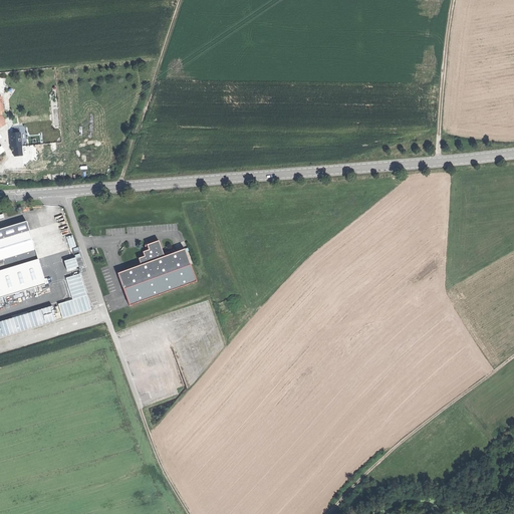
[(22,156),(20,133),(10,134),(11,147),(13,147),(14,157),(22,156)]
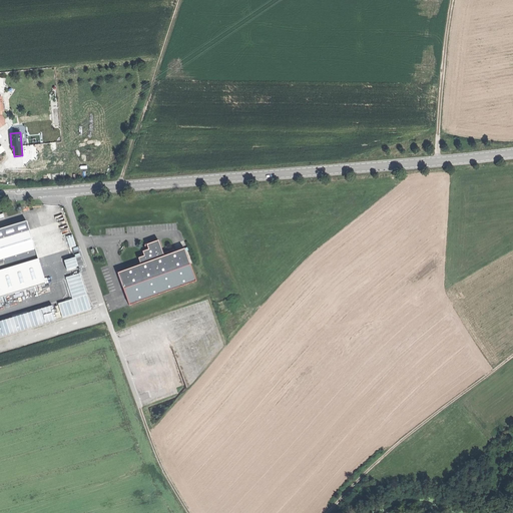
[(0,237),(29,228),(26,219),(0,226),(0,237)]
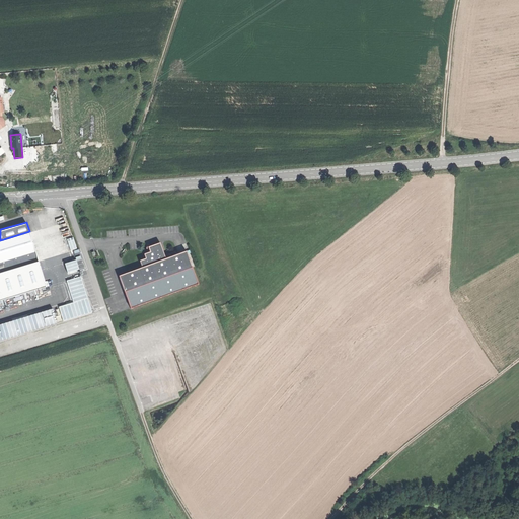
[(0,240),(0,268),(38,257),(29,231),(0,240)]
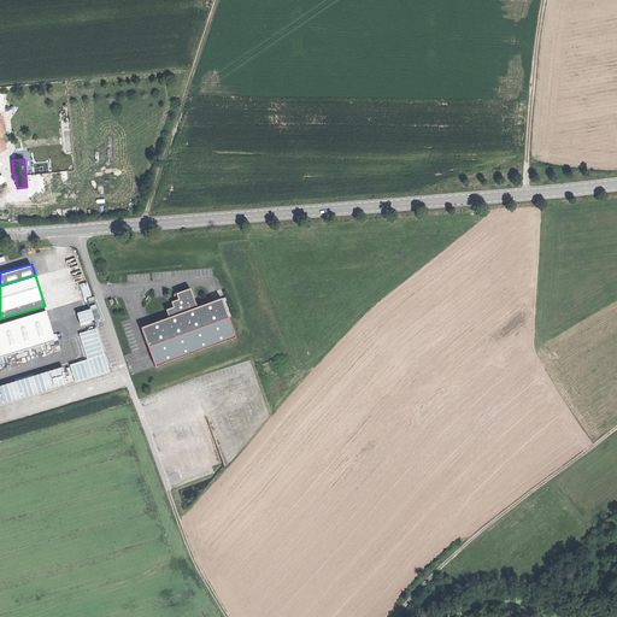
[(80,285),(84,298),(92,295),(87,281),(80,285)]
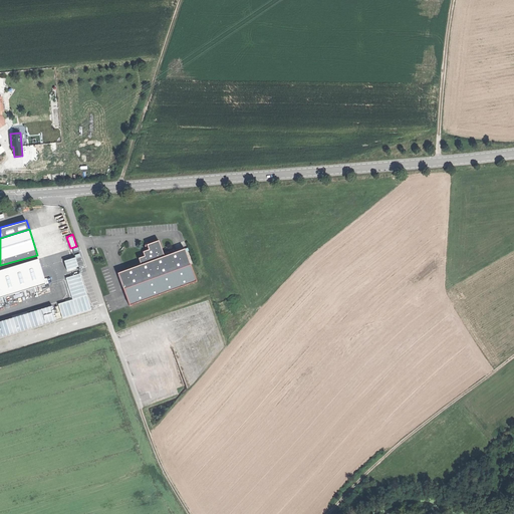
[(151,242),(148,246),(148,247),(149,248),(143,251),(144,255),(138,257),(141,263),(117,272),(129,304),(196,281),(184,248),(175,251),(174,248),(168,251),(169,253),(164,255),(163,252),(159,239),(151,242)]
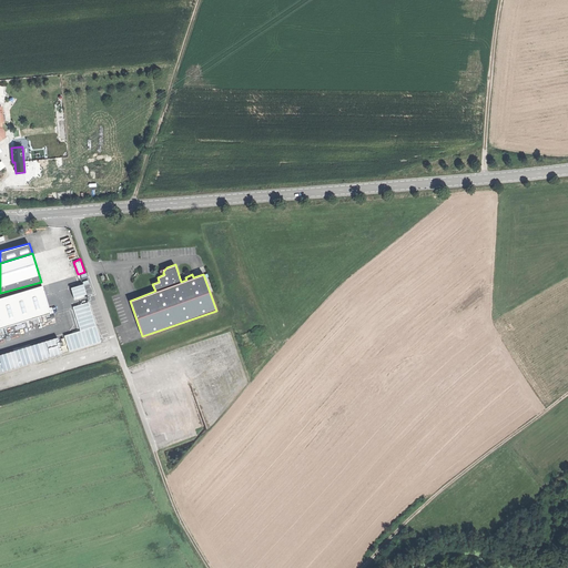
[(0,328),(50,313),(41,282),(0,293),(0,328)]
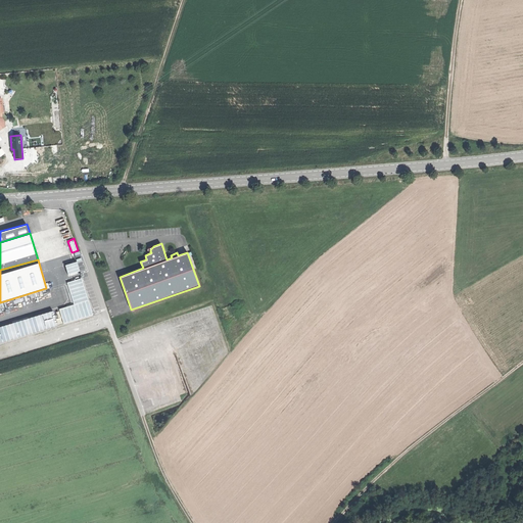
[(66,266),(69,276),(81,272),(78,263),(66,266)]
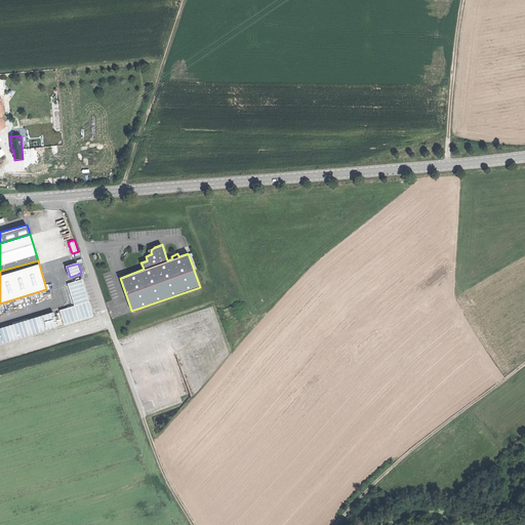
[(59,311),(65,325),(94,316),(83,280),(69,284),(75,306),(59,311)]
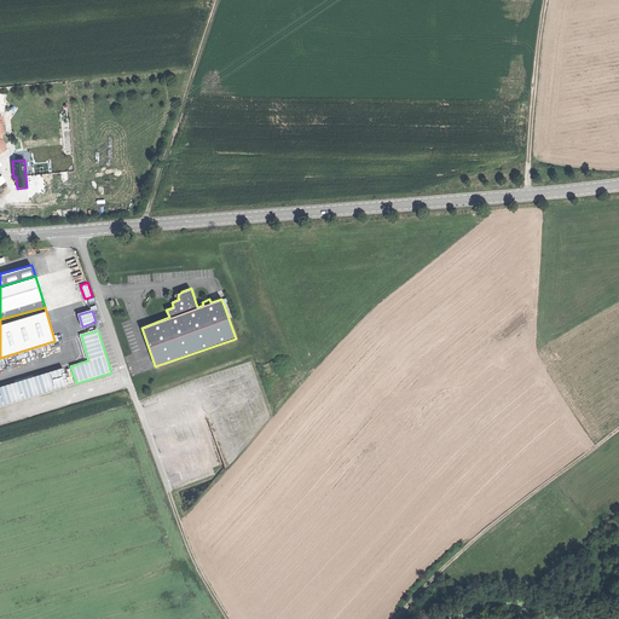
[(70,366),(0,385),(0,404),(75,383),(70,366)]
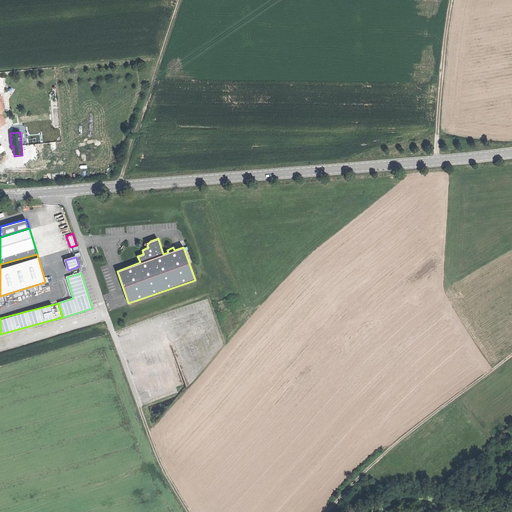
All buildings are outlined.
